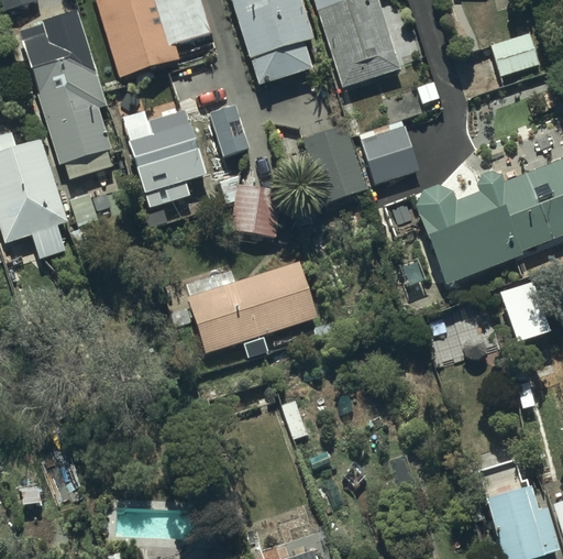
[(0,0),(0,8),(1,10),(35,0),(0,0)]
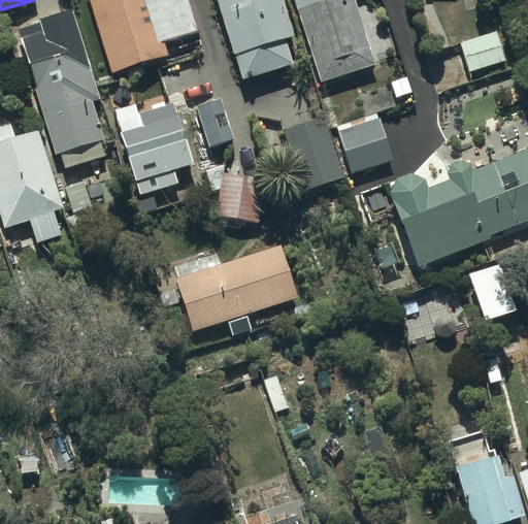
[(86,0),(107,71),(167,54),(163,40),(196,30),(187,0),(86,0)]
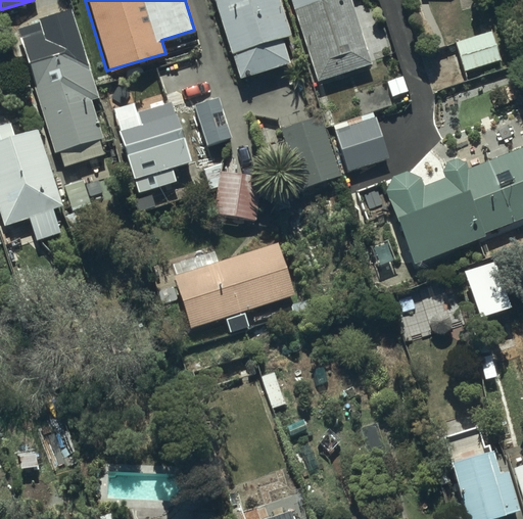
[(212,0),(238,79),(290,62),(282,38),(292,35),(281,0),(212,0)]
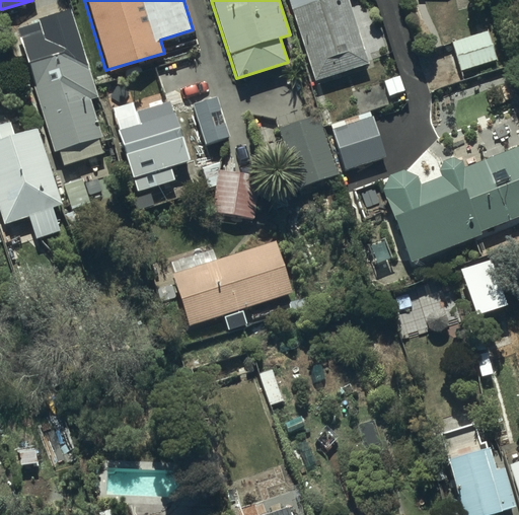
[(286,0),(312,79),(366,62),(345,0),(286,0)]
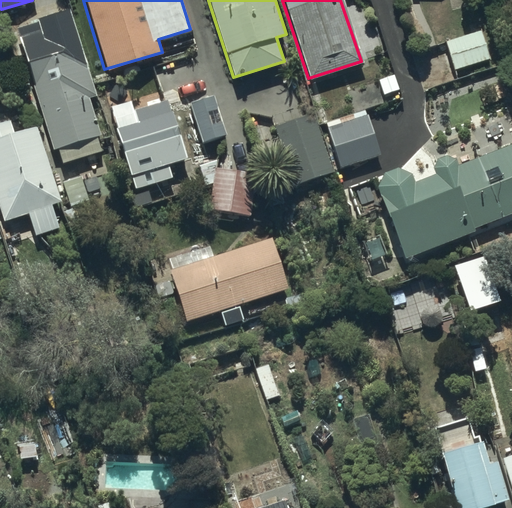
[(39,21),(18,27),(54,149),(61,147),(66,162),(106,150),(90,97),(98,95),(71,6),(37,16),(39,21)]
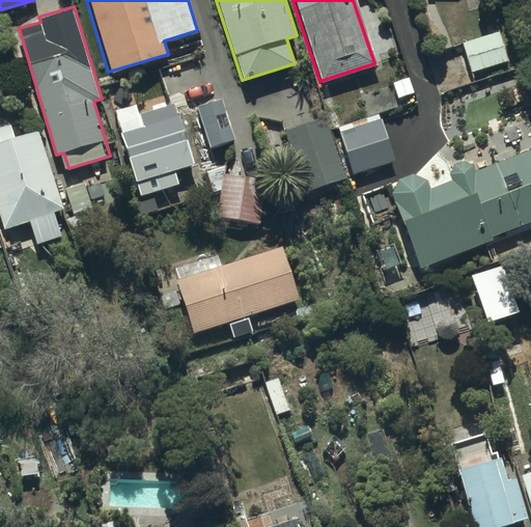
[(462,42),(472,72),(507,59),(498,29),(462,42)]
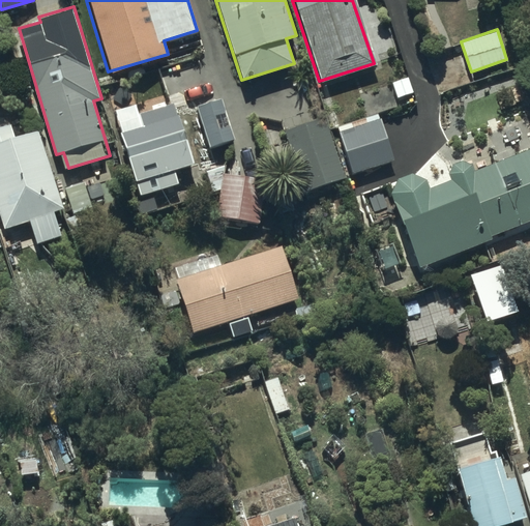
[(218,93),(201,98),(204,106),(198,108),(210,147),(236,140),(224,98),(221,99),(218,93)]
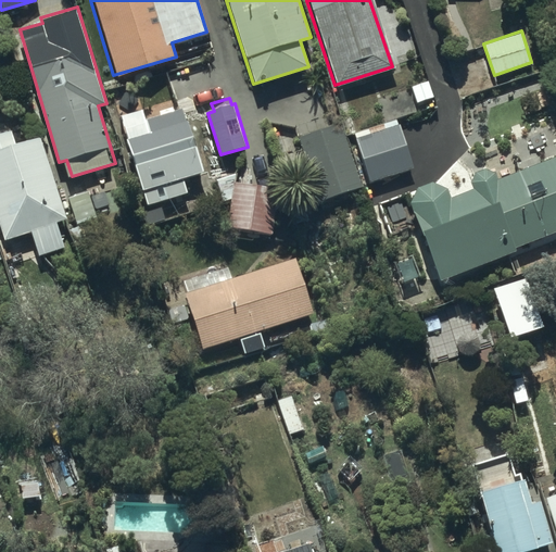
[(186,108),(143,121),(148,135),(129,140),(149,205),(192,192),(188,177),(205,172),(186,108)]
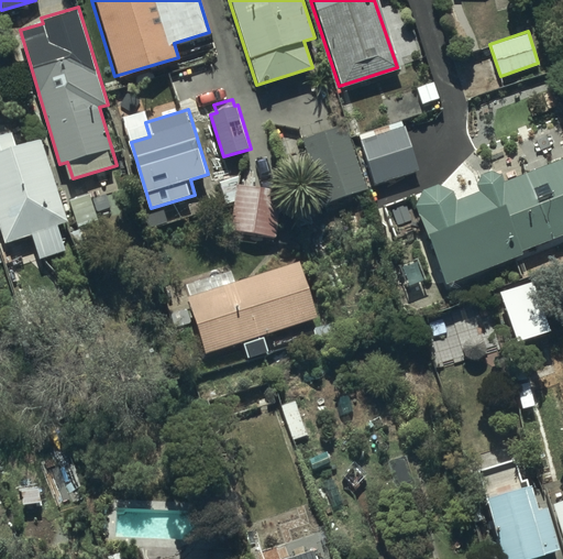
[(401,120),(357,133),(374,184),(418,171),(401,120)]
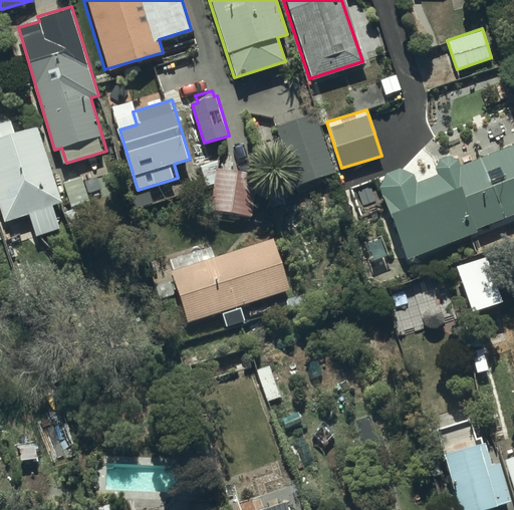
[(316,112),(274,126),(293,184),(335,171),(316,112)]
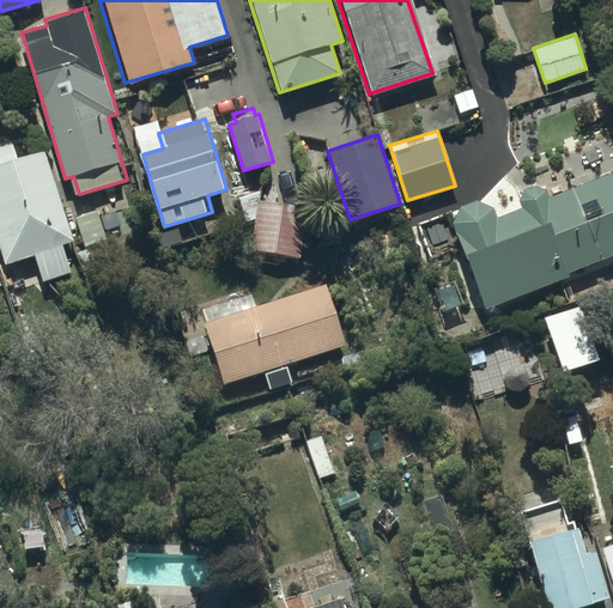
[(16,144),(0,149),(0,242),(7,265),(35,255),(43,283),(86,268),(47,149),(20,157),(16,144)]
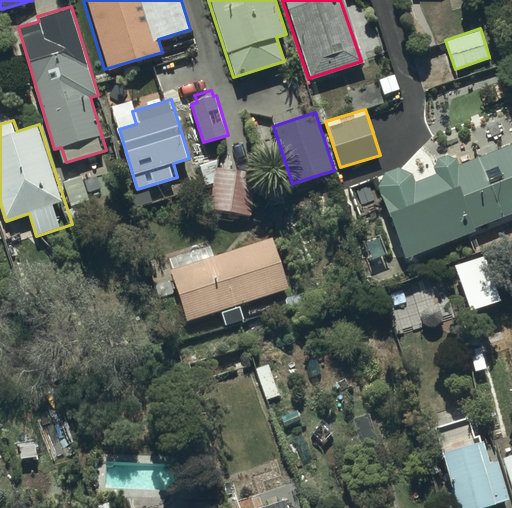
[(378,189),(403,255),(470,230),(468,226),(511,209),(511,145),(460,165),(457,160),(448,155),(439,159),(435,167),(438,174),(415,182),(412,175),(400,169),(385,174),(378,189)]
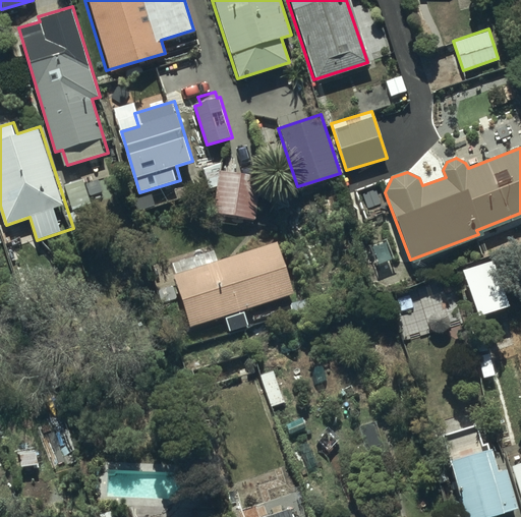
[(262,177),(217,172),(212,214),(257,220),(262,177)]
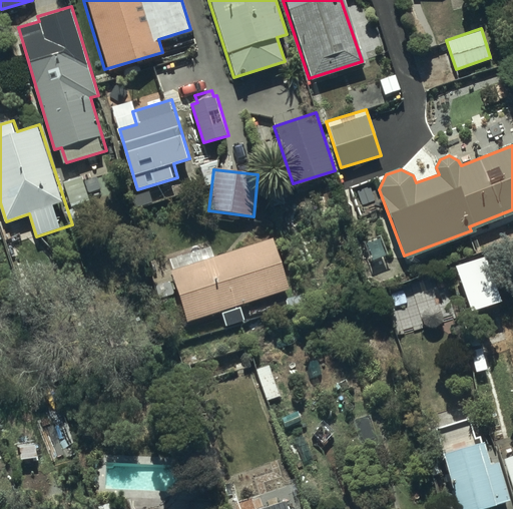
[(273,238),(170,272),(187,322),(290,290),(273,238)]
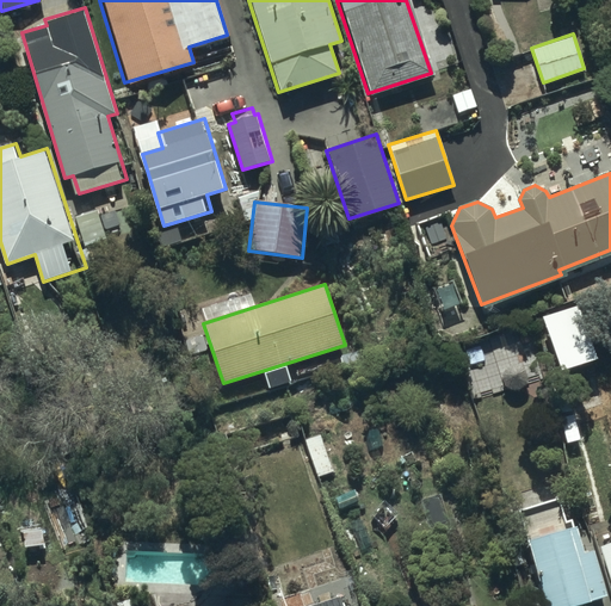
[(322,433),(306,439),(318,475),(334,469),(322,433)]
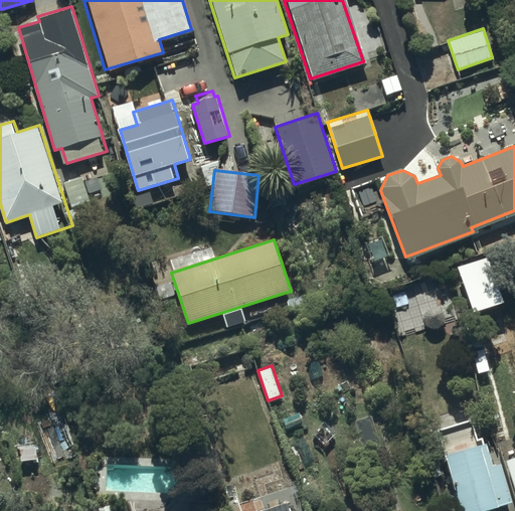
[(485,446),(444,459),(460,510),(492,510),(512,505),(500,465),(492,468),(485,446)]
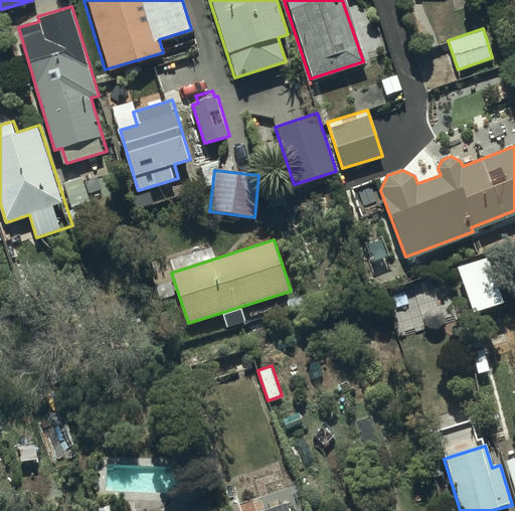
[(289,510),(286,499),(255,508),(255,510),(289,510)]
